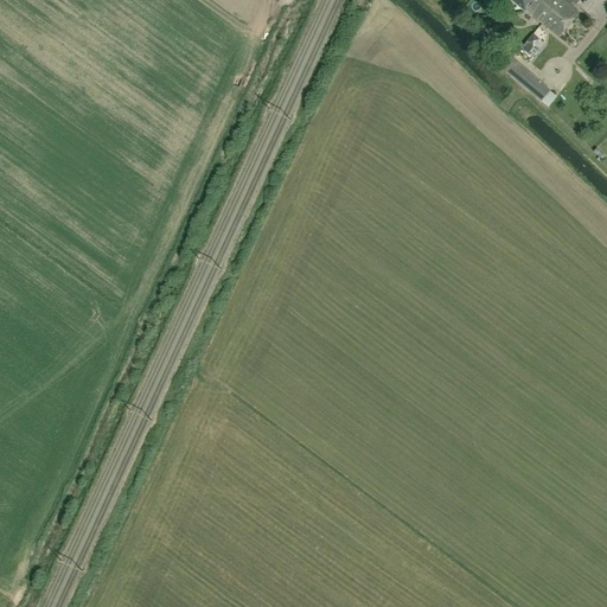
[(541,24),(561,0),(511,0),(524,11),(525,10),(541,24)]
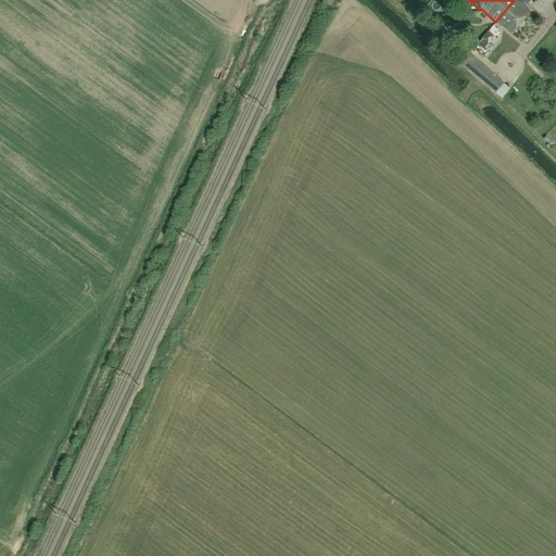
[(530,12),(516,0),(514,0),(495,22),(510,35),(530,12)]
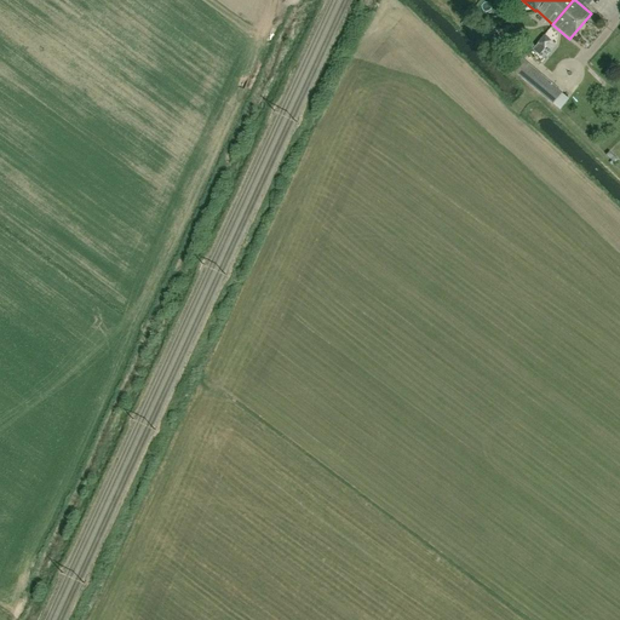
[(533,50),(539,55),(551,41),(545,35),(533,50)]
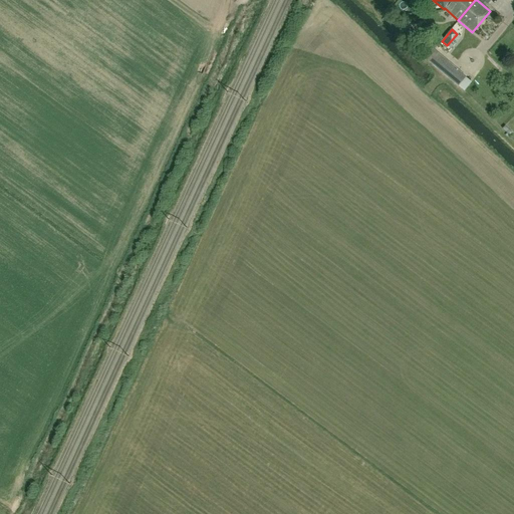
[(418,37),(415,31),(406,35),(410,42),(418,37)]
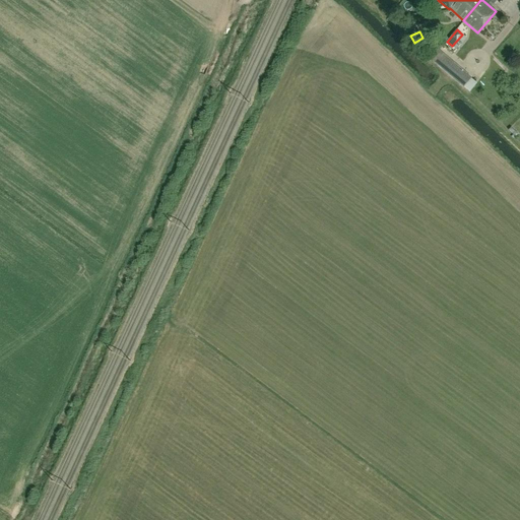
[(470,77),(431,44),(423,53),(462,86),(470,77)]
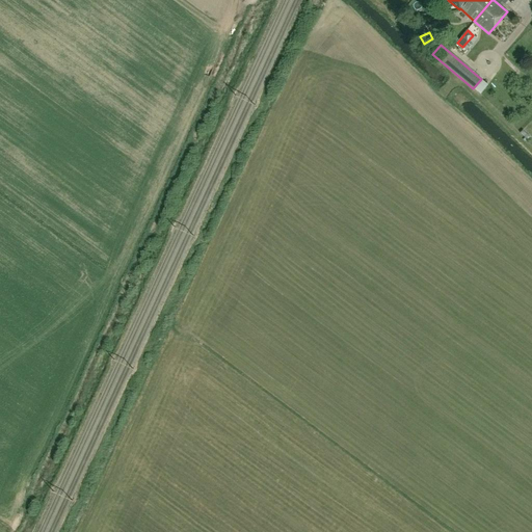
[(483,91),(491,82),(485,77),(477,86),(483,91)]
